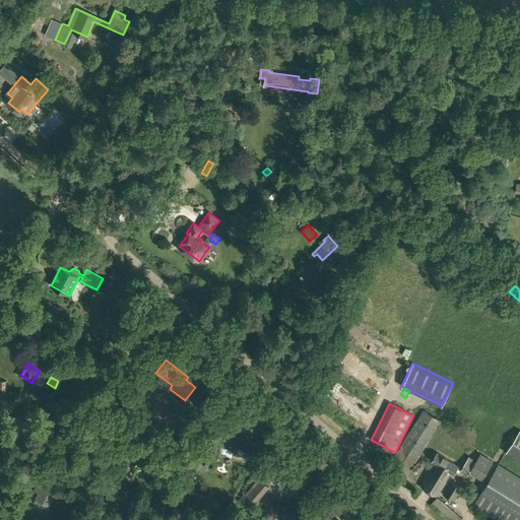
[(393,457),(410,469),(442,420),(424,409),(393,457)]
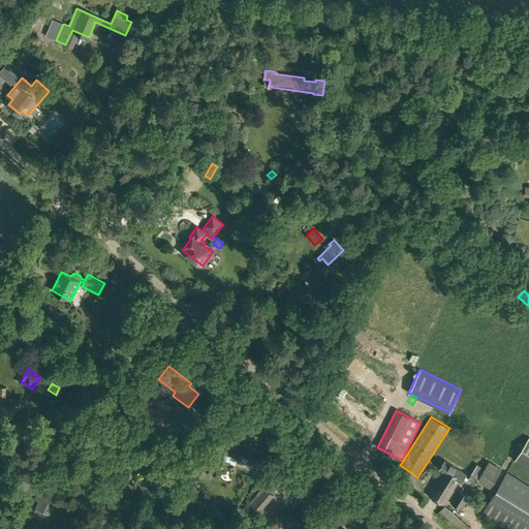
[(126,432),(131,436),(135,430),(120,418),(113,428),(124,436),(126,432)]
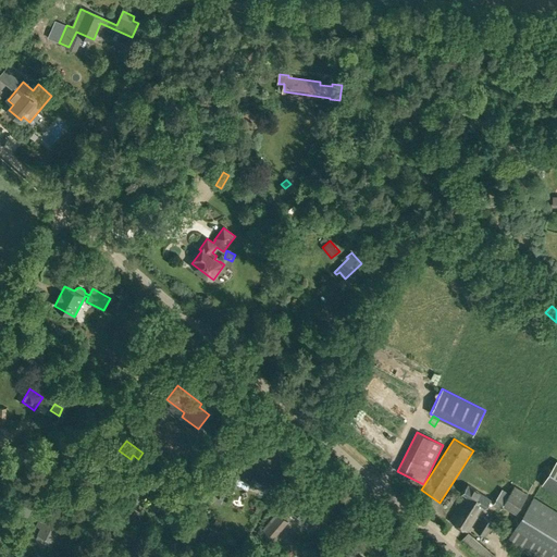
[(236,477),(267,492),(274,477),(251,465),(254,461),(246,457),(236,477)]
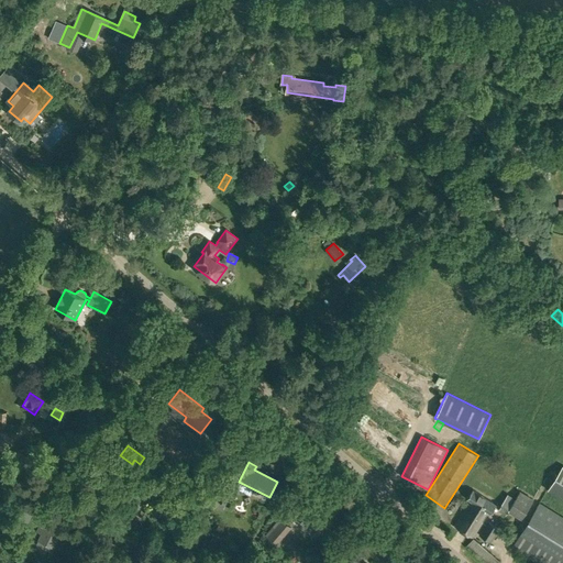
[(488,481),(494,472),(483,464),(476,473),(488,481)]
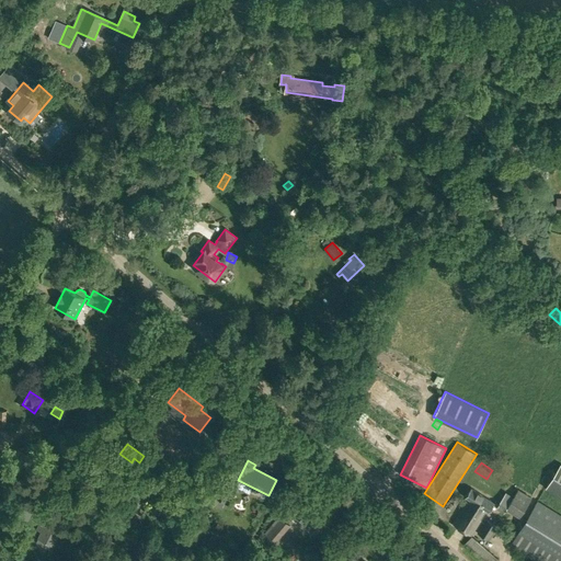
[(560,465),(546,487),(560,495),(560,465)]
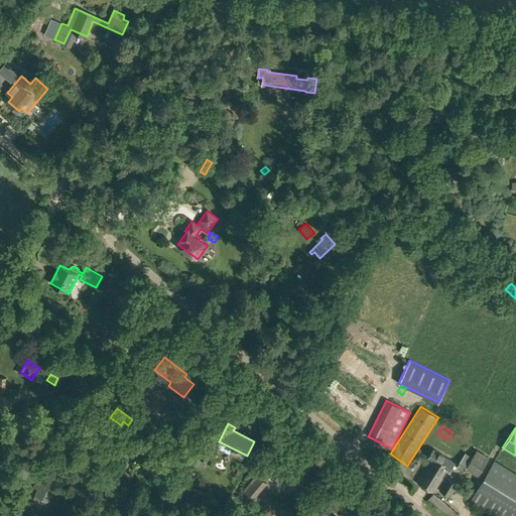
[(197,464),(204,468),(207,462),(217,443),(208,438),(199,458),(200,458),(197,464)]
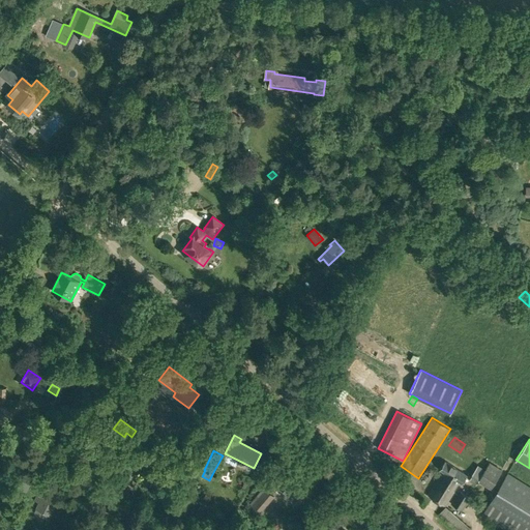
[(428,495),(445,506),(460,482),(462,483),(467,474),(445,462),(440,470),(442,471),(428,495)]
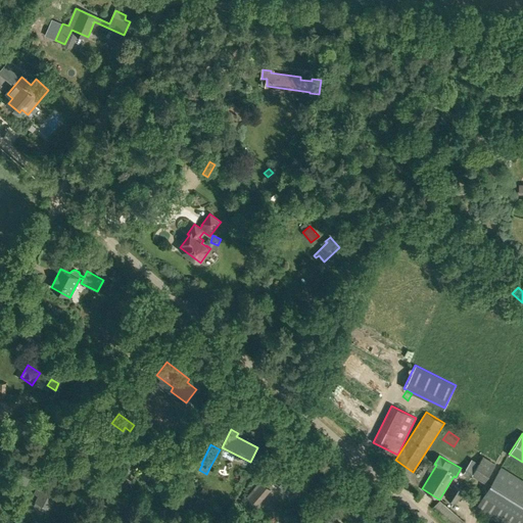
[(472,475),(484,482),(496,463),(483,456),(474,471),(467,466),(462,474),(470,479),(472,475)]
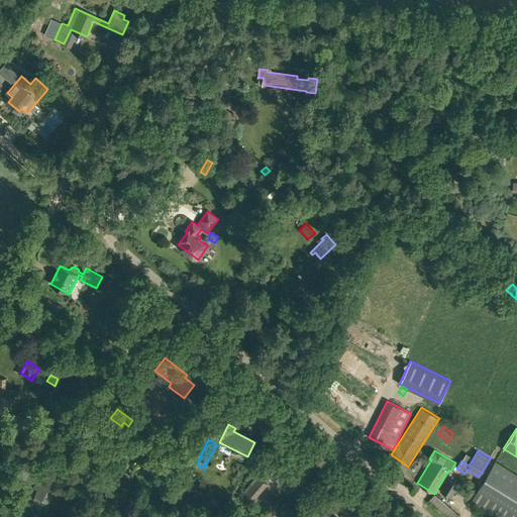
[(14,475),(25,480),(33,463),(22,457),(14,475)]
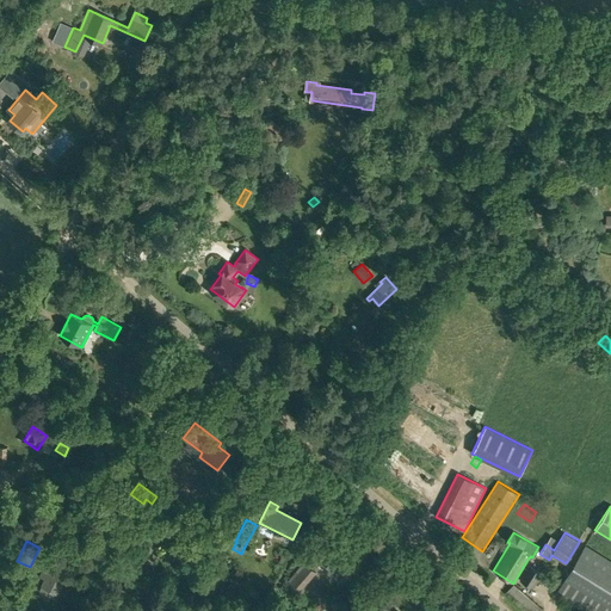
[(556,593),(586,610),(610,610),(610,560),(586,545),(556,593)]
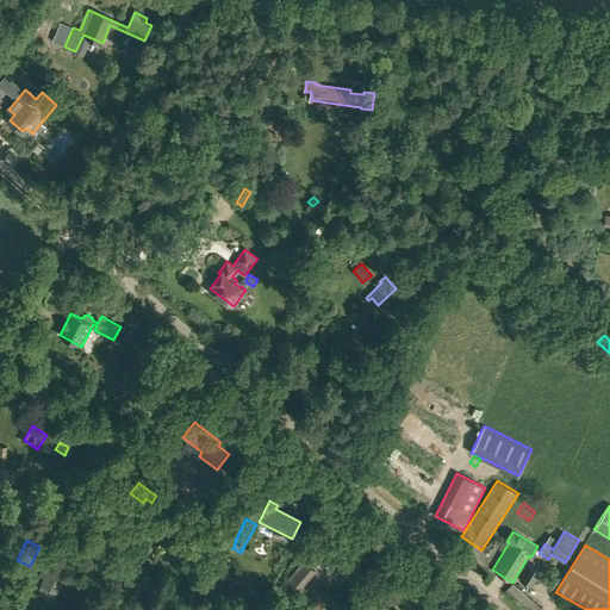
[(323,562),(342,579),(354,565),(335,548),(323,562)]
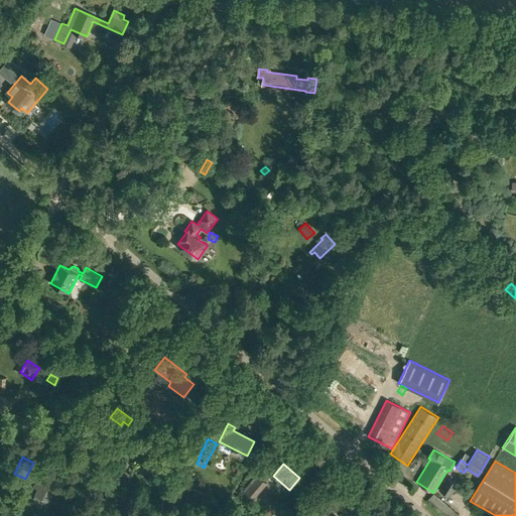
[(110,478),(125,487),(131,476),(115,467),(110,478)]
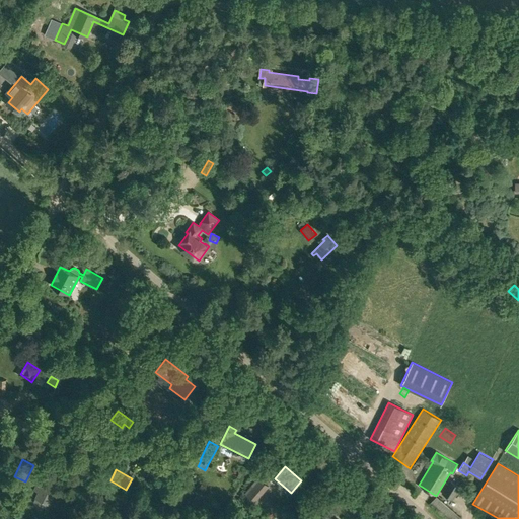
[(246,496),(255,503),(269,486),(261,478),(246,496)]
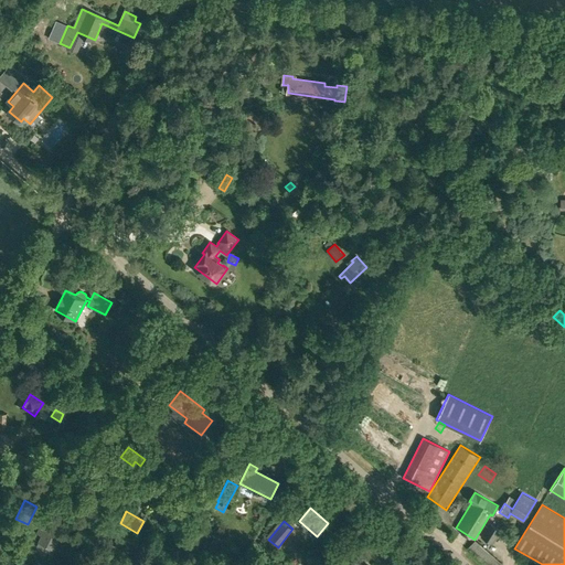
[(481,536),(493,544),(502,531),(489,523),(481,536)]
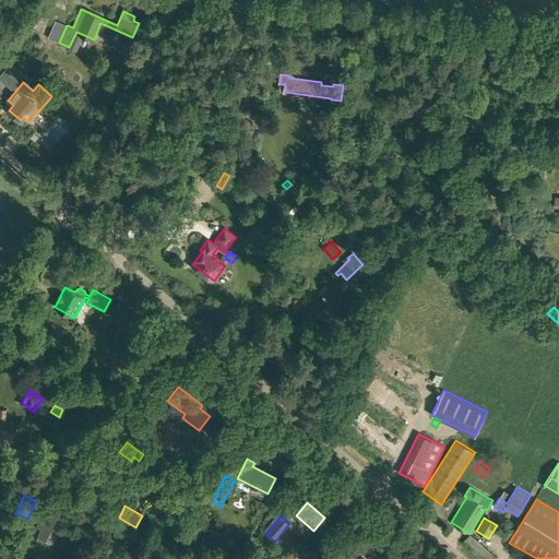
[(36,540),(51,547),(60,530),(40,520),(38,524),(43,526),(36,540)]
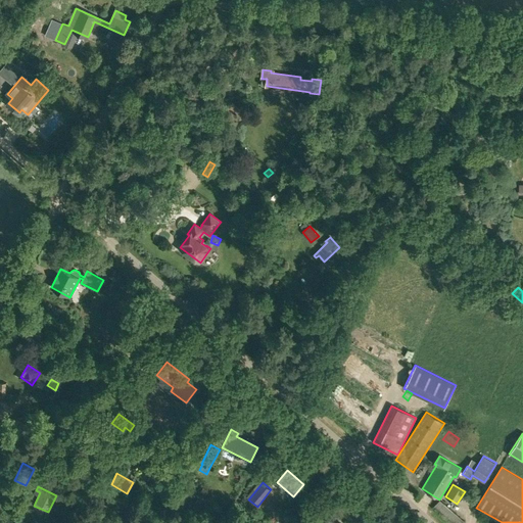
[(257,508),(266,515),(281,500),(273,491),(257,508)]
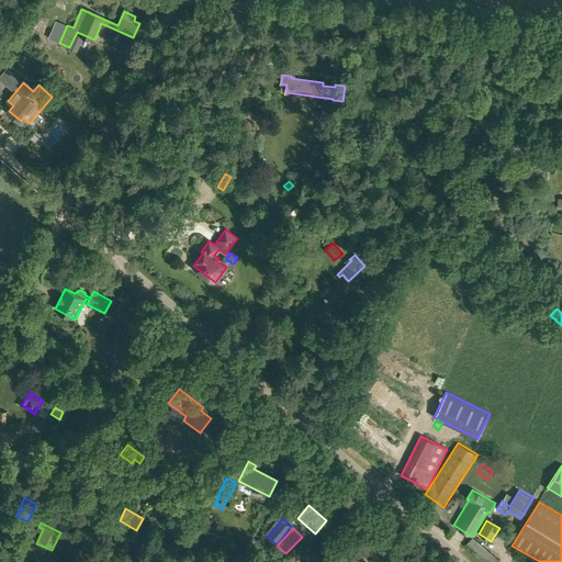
[(465,544),(485,561),(497,561),(499,560),(473,537),(465,544)]
